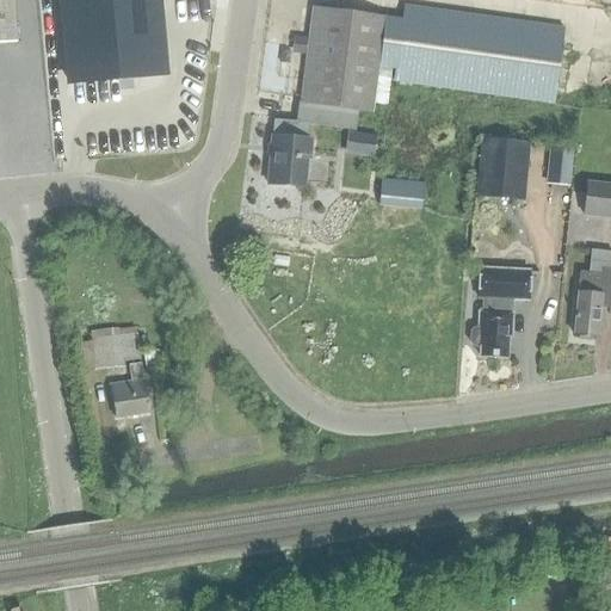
[(0,0),(0,43),(16,43),(12,0),(0,0)]
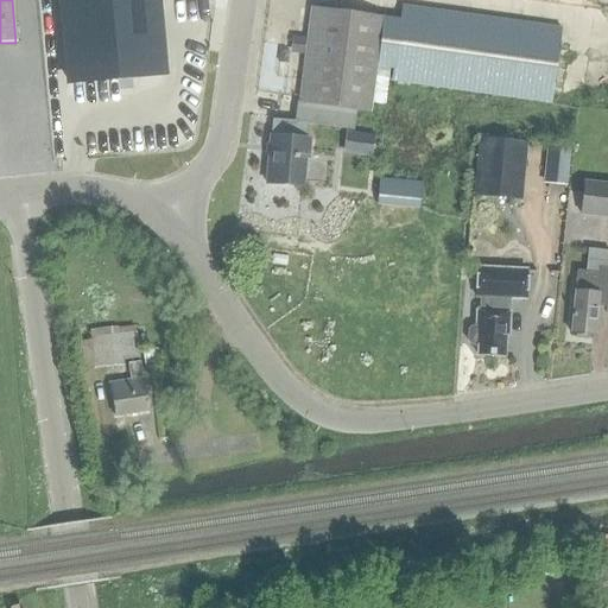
[(156,0),(59,0),(68,83),(163,74),(156,0)]
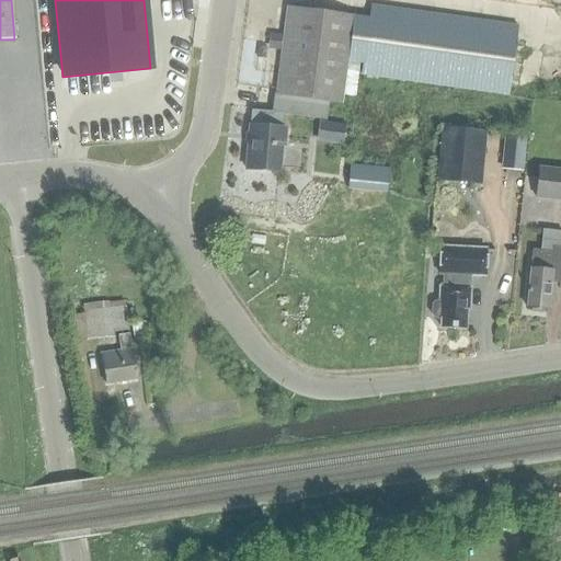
[(286,8),(275,94),(295,98),(293,115),(324,119),(327,102),(341,103),(346,61),(364,64),(362,76),(507,95),(517,25),(371,6),(369,19),(286,8)]
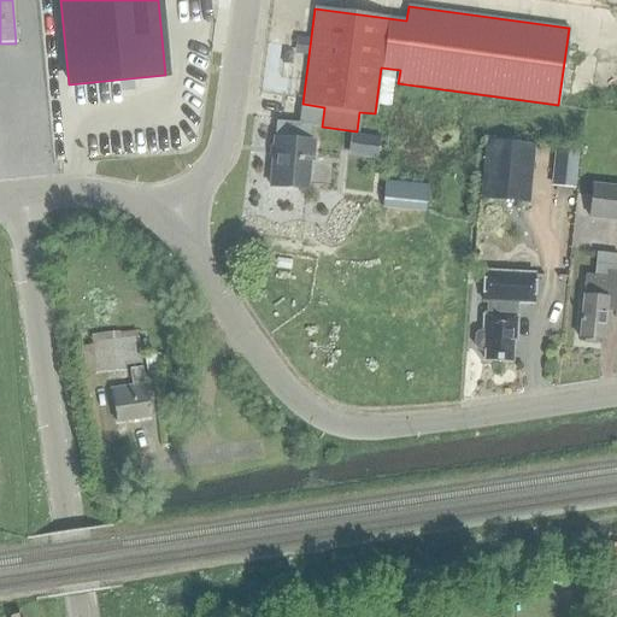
[(299,40),(298,54),(307,56),(309,41),(299,40)]
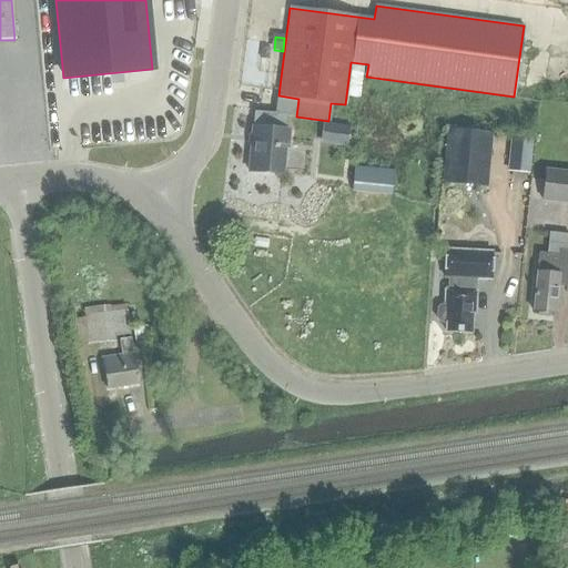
[(411,117),(424,118),(424,109),(412,108),(411,117)]
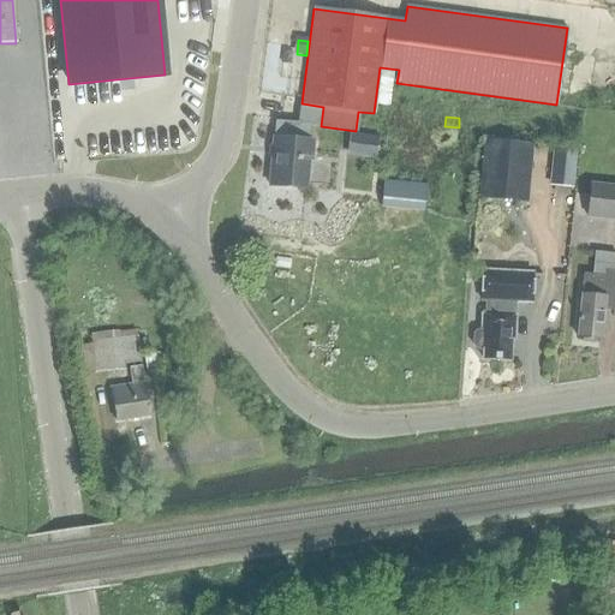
[(276,121),(274,139),(269,186),(305,190),(309,160),(311,160),(312,141),(305,141),(308,125),(276,121)]
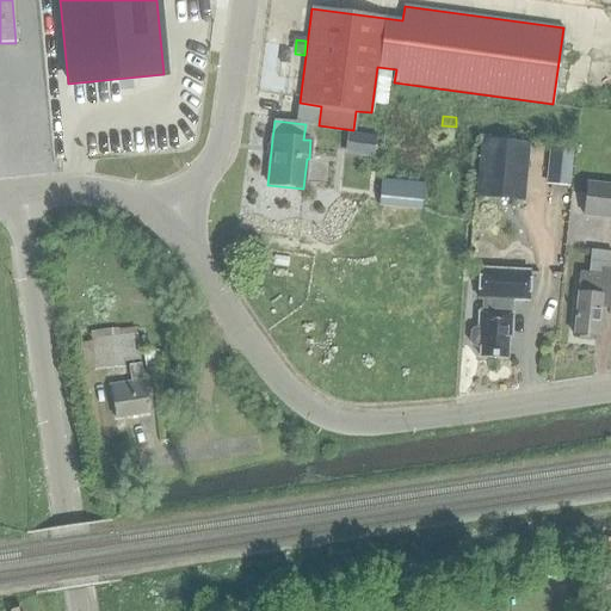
[(358,154),(372,155),(375,136),(360,135),(358,154)]
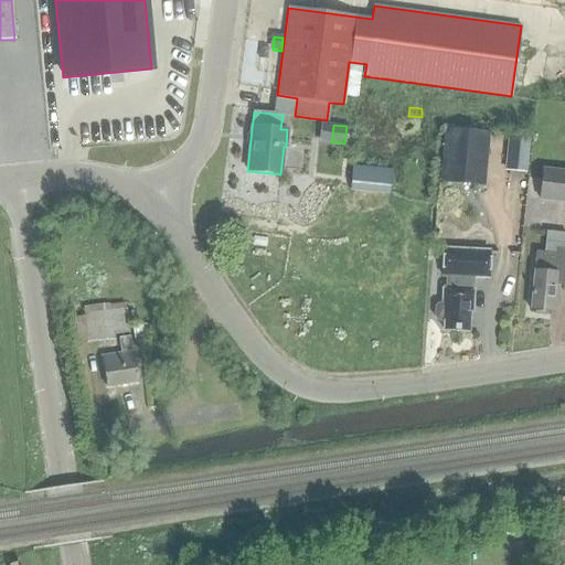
[(443,166),(440,185),(487,189),(491,135),(475,132),(446,130),(443,166)]
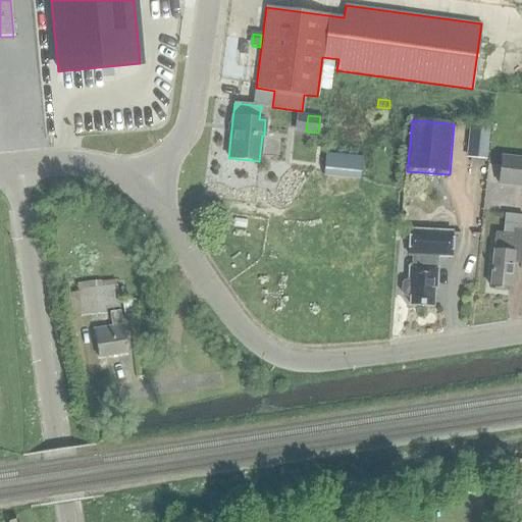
[(487,128),(470,126),(467,156),(484,158),(487,128)]
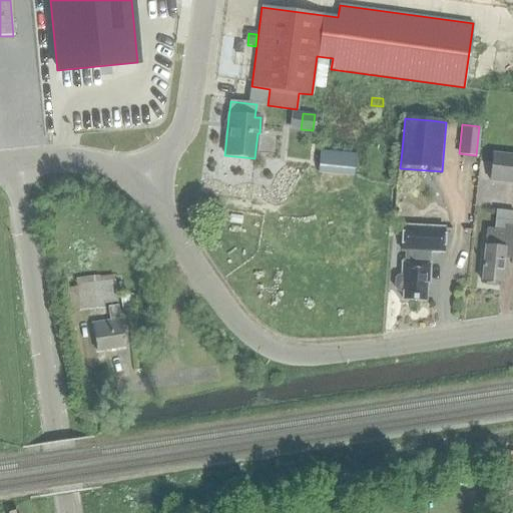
[(316,171),(354,172),(354,151),(317,150),(316,171)]
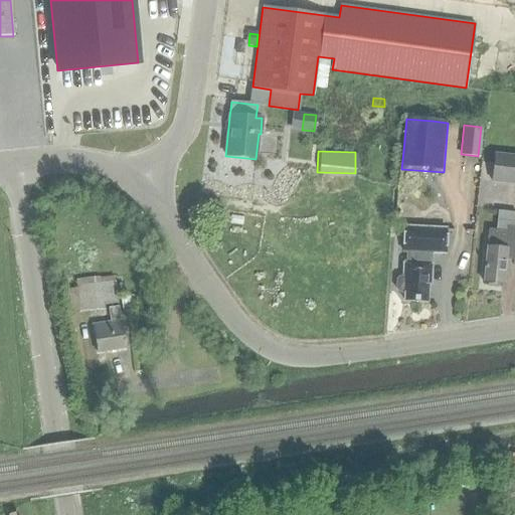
[(514,155),(494,153),(491,183),(514,185),(514,155)]
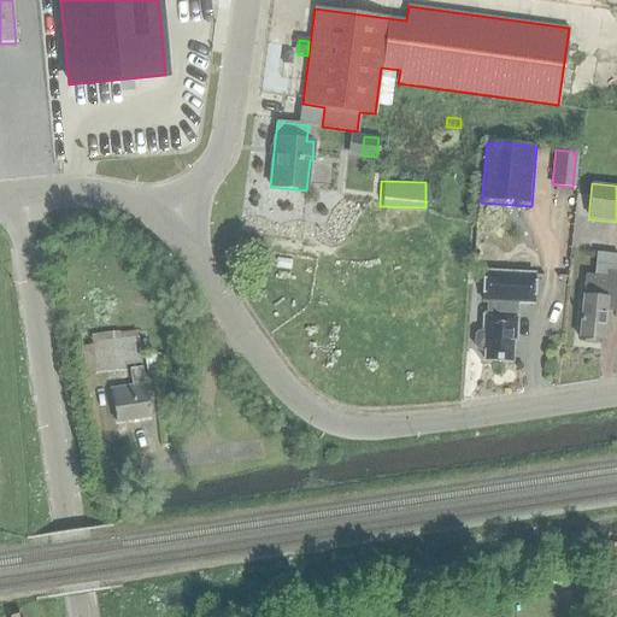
[(616,254),(595,253),(593,276),(586,276),(580,338),(603,340),(607,293),(616,294),(616,272),(616,274),(616,258),(616,254)]
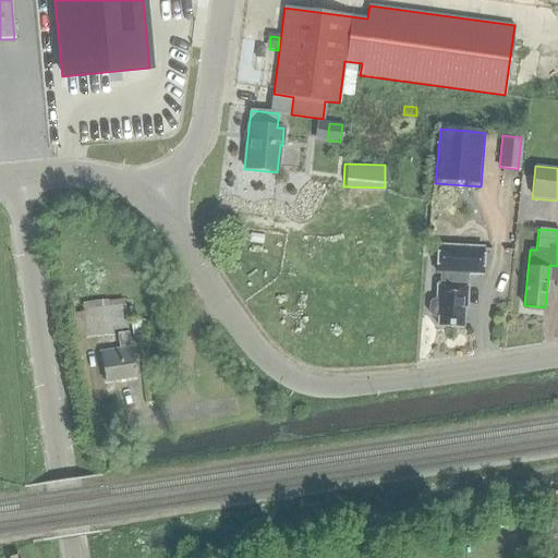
[(437,326),(462,327),(463,308),(466,308),(469,275),(481,275),(483,247),(438,245),(436,273),(440,273),(440,284),(436,284),(436,300),(432,300),(428,302),(428,313),(432,316),(435,316),(435,317),(437,317),(437,326)]
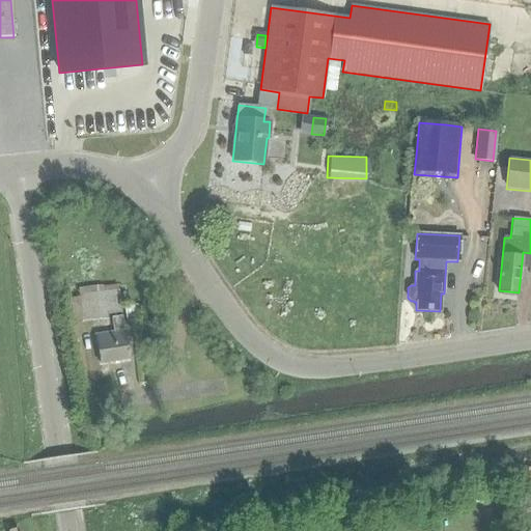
[(67,299),(70,324),(106,319),(106,314),(120,312),(117,285),(103,286),(102,285),(78,287),(79,298),(67,299)]
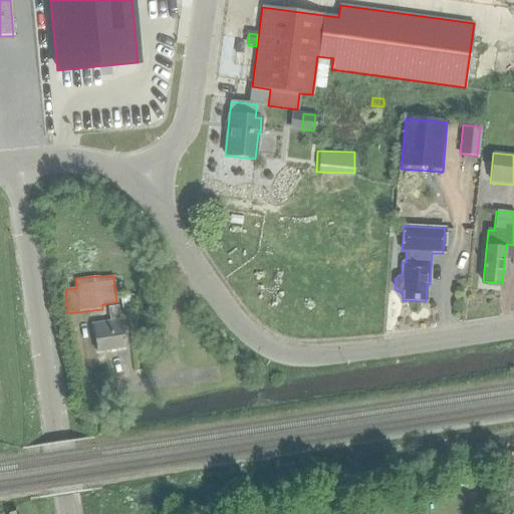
[(91,324),(95,352),(123,348),(119,320),(91,324)]
